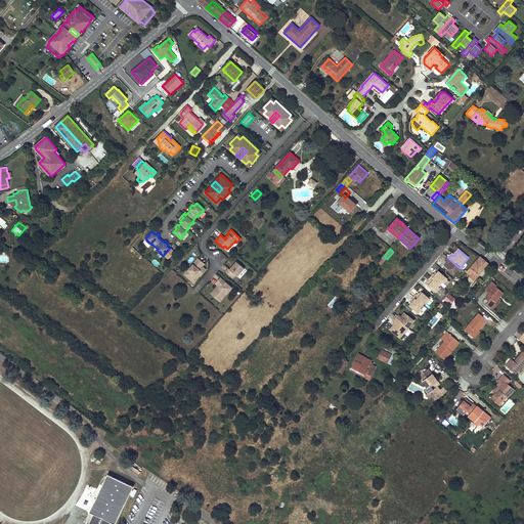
[(465,273),(474,280),(479,275),(489,263),(488,263),(480,256),(465,273)]
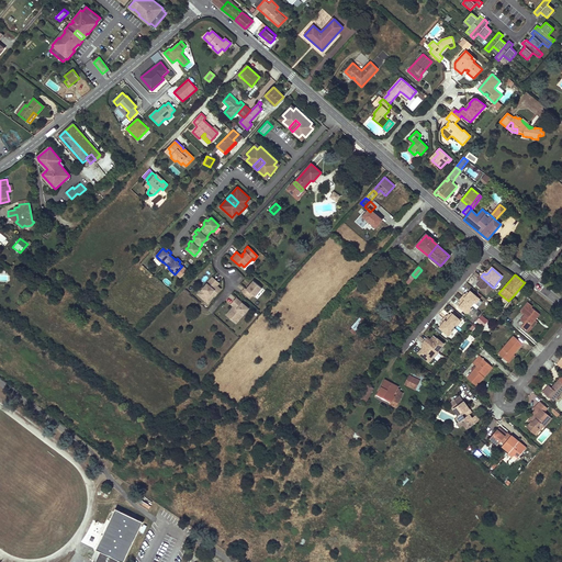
[(493,288),(481,277),(478,280),(480,282),(482,283),(481,284),(482,285),(479,288),(486,294),(493,288)]
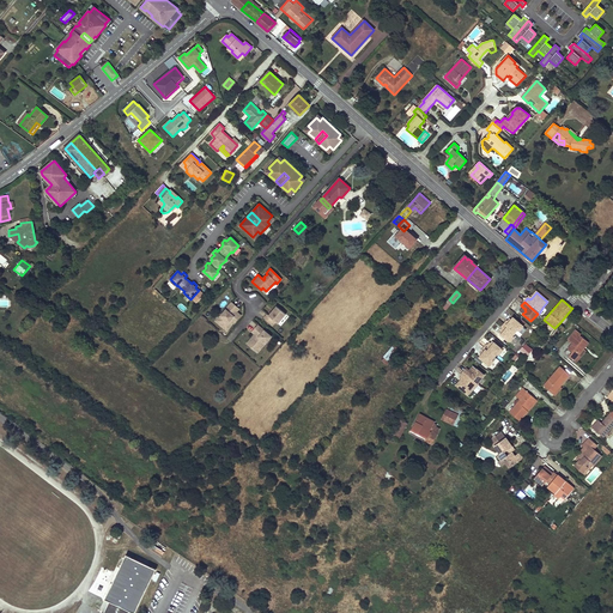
[(240,309),(231,303),(225,310),(226,310),(229,311),(225,315),(222,315),(217,322),(224,328),(231,321),(234,323),(235,323),(241,315),(237,313),(240,309)]
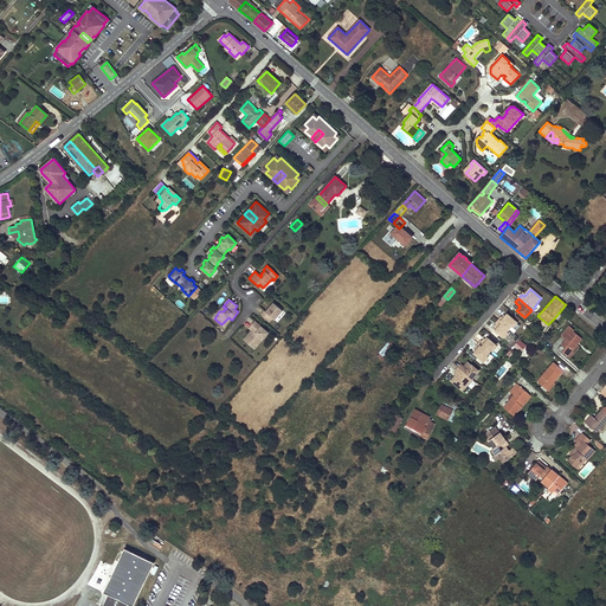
[(283,311),(274,303),(265,311),(264,311),(262,315),(268,321),(271,317),(272,318),(275,321),(283,311)]
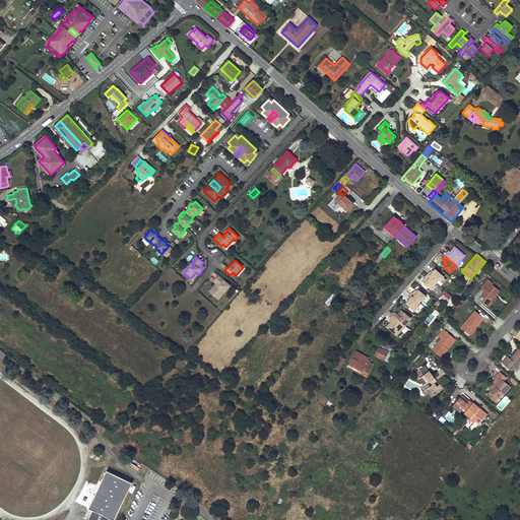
[(444,277),(436,269),(434,271),(433,273),(431,272),(429,275),(437,282),(439,280),(441,281),(444,277)]
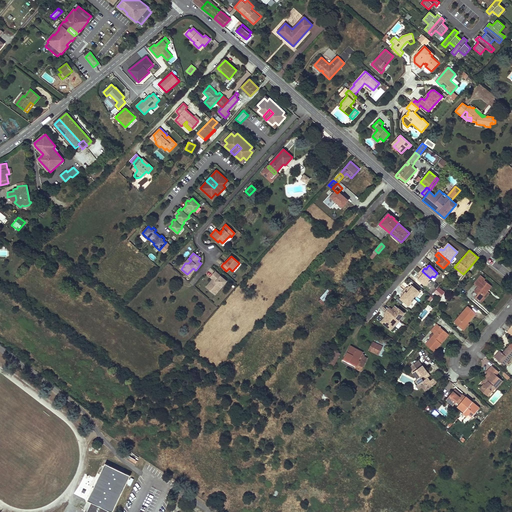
[(195,270),(193,268),(187,274),(190,276),(195,270)]
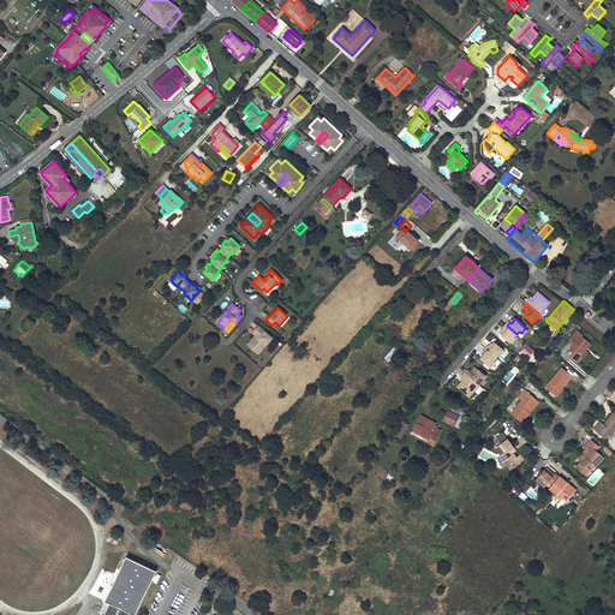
[(517,334),(507,326),(503,328),(506,330),(503,333),(501,335),(512,344),(517,339),(514,336),(517,334)]
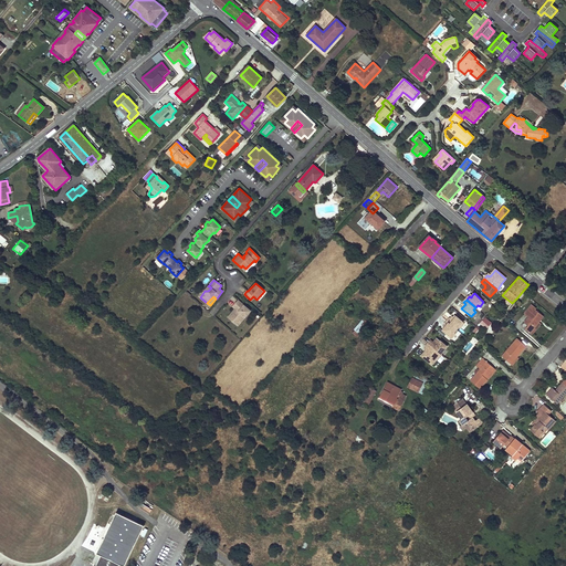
[(251,311),(239,301),(233,306),(236,308),(237,310),(236,311),(234,310),(229,317),(237,324),(242,317),(244,320),(251,311)]
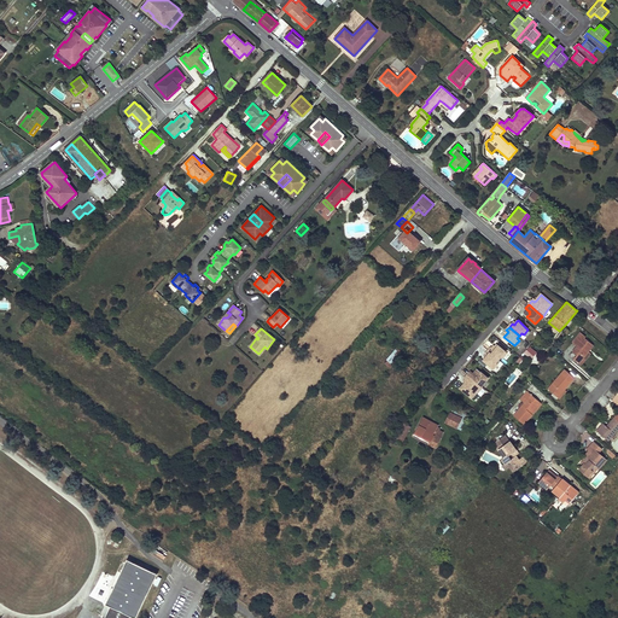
[(573,359),(578,363),(588,351),(593,345),(584,338),(586,337),(581,332),(572,343),(577,347),(572,353),(577,355),(573,359)]
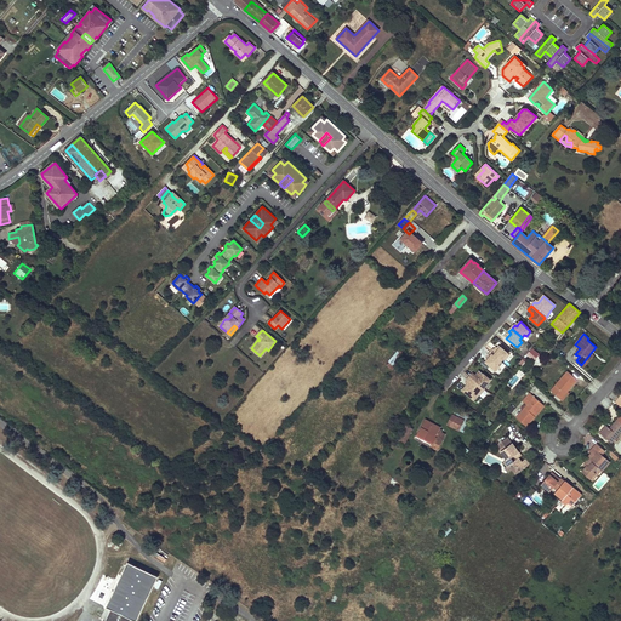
[(510,354),(500,346),(497,348),(496,351),(494,348),(491,352),(501,362),(503,358),(506,360),(510,354)]
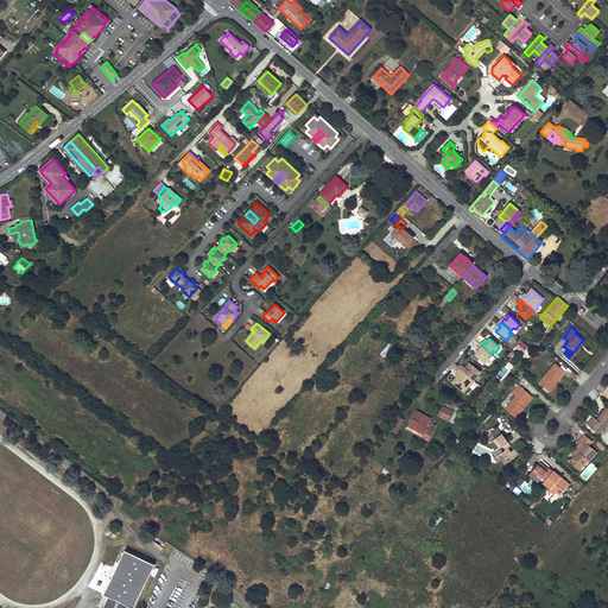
[(515,348),(524,353),(529,346),(520,340),(515,348)]
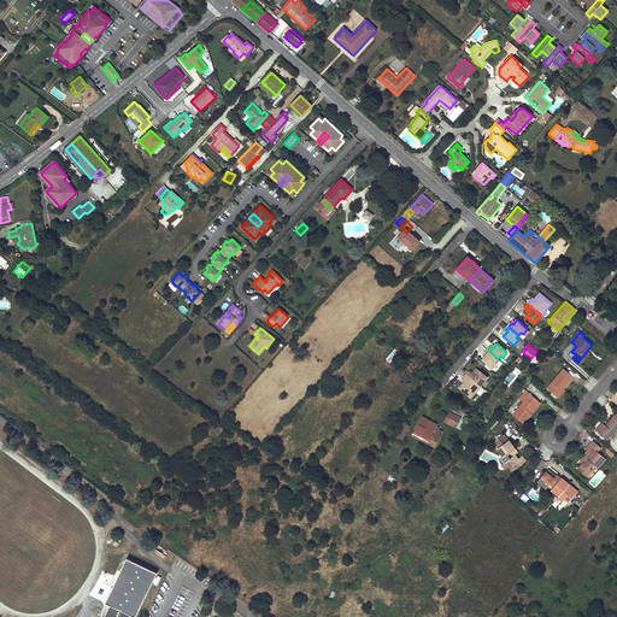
[(397,347),(386,358),(392,363),(401,353),(397,347)]
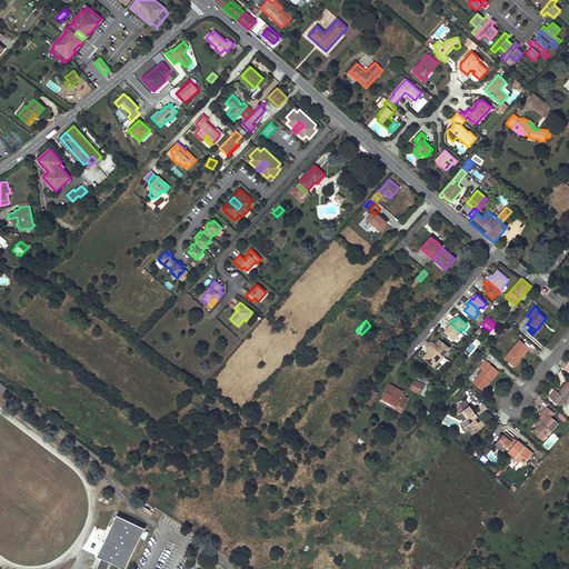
[(459,331),(450,322),(447,326),(449,328),(447,329),(446,331),(455,340),(459,335),(457,333),(459,331)]
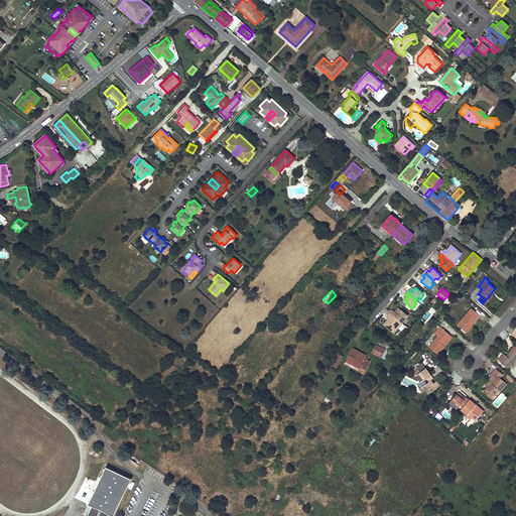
[(483,303),(486,304),(494,295),(491,293),(483,303)]
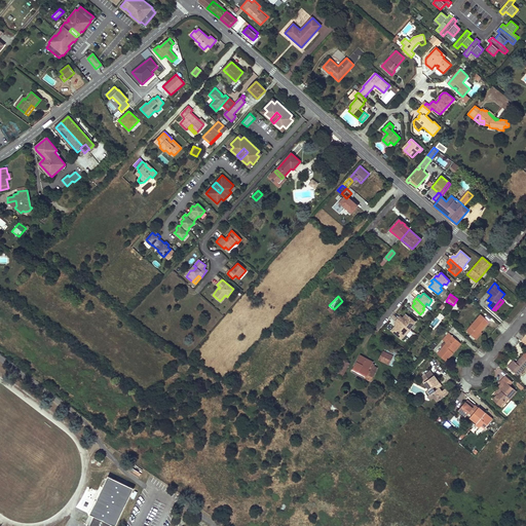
[(466,331),(471,335),(475,338),(481,331),(489,322),(481,314),(466,331)]
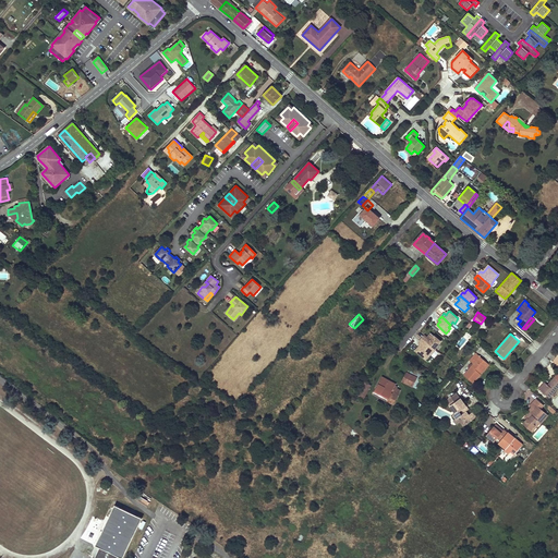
[(425,335),(423,338),(435,349),(441,341),(434,335),(432,338),(431,337),(429,338),(428,337),(425,335)]
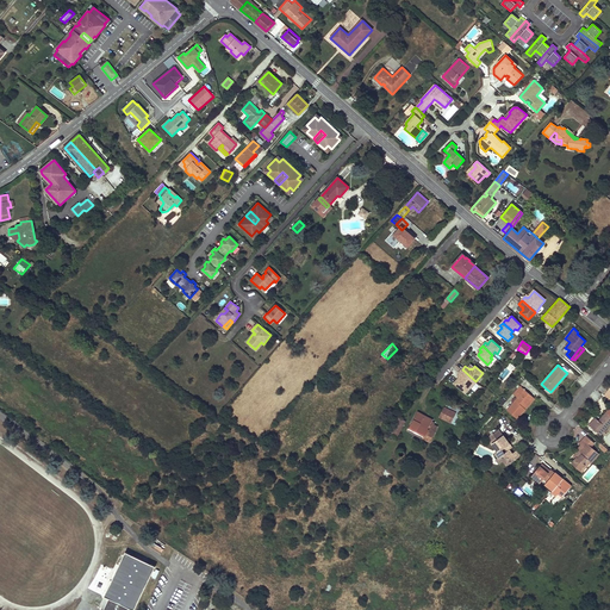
[(475,381),(462,369),(459,373),(460,374),(461,375),(460,378),(454,384),(466,393),(471,386),(472,387),(477,381),(475,381)]
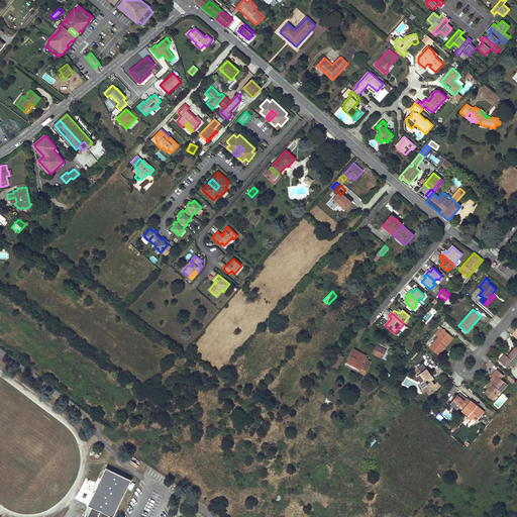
[(430,347),(438,355),(445,346),(443,345),(451,336),(441,327),(435,334),(439,337),(430,347)]
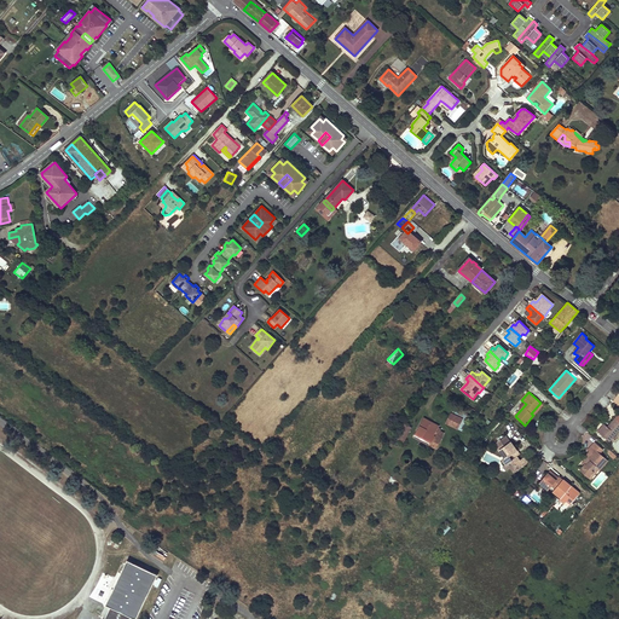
[(531,414),(533,415),(543,405),(541,403),(531,414)]
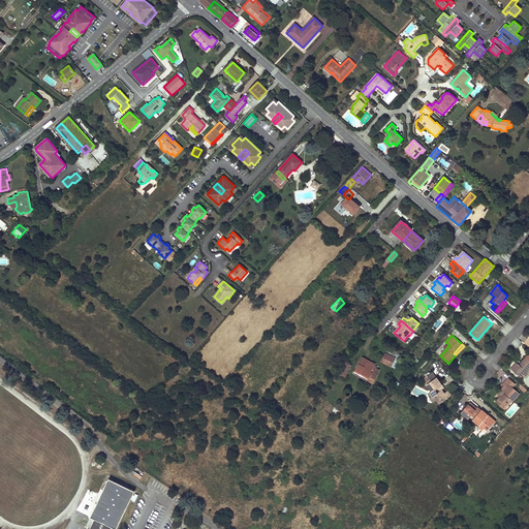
[(381,362),(386,365),(391,355),(385,352),(381,362)]
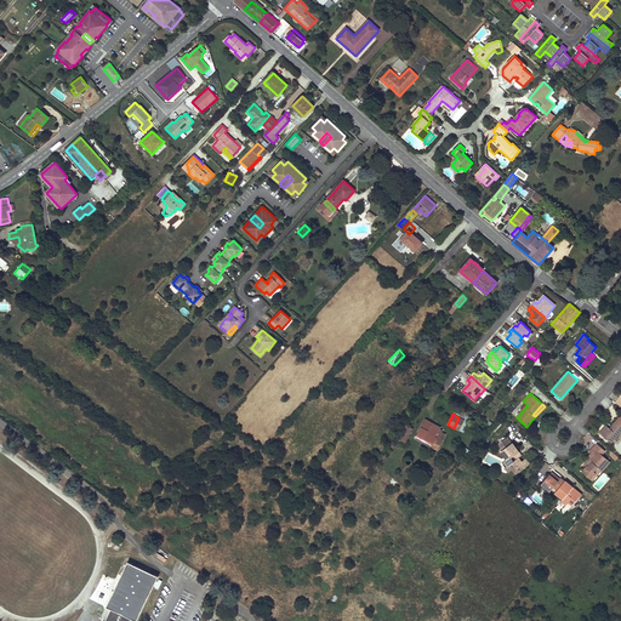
[(454,428),(460,431),(465,420),(459,417),(454,428)]
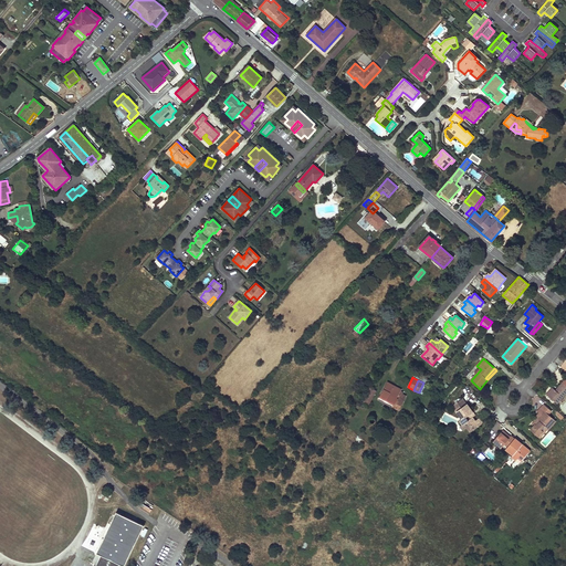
[(384,389),(390,392),(394,386),(387,383),(384,389)]
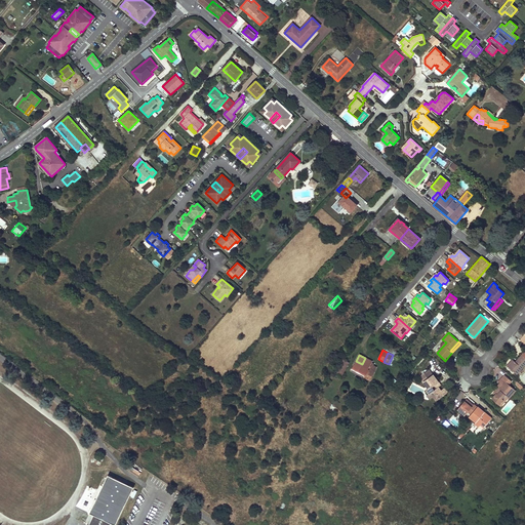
[(507,366),(517,375),(524,365),(524,357),(522,355),(516,362),(513,360),(507,366)]
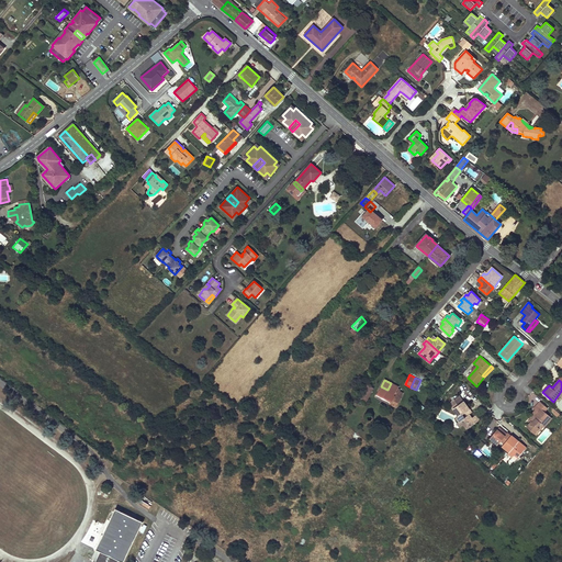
[(375,396),(396,407),(404,393),(400,391),(400,390),(398,389),(398,388),(391,383),(388,390),(381,386),(375,396)]
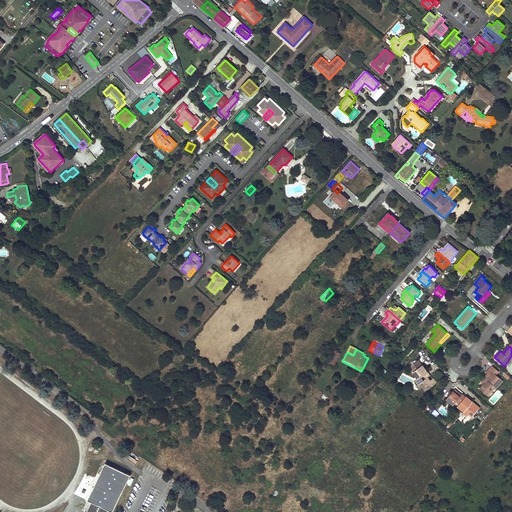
[(326,364),(332,368),(341,353),(335,350),(328,363),(327,363),(326,364)]
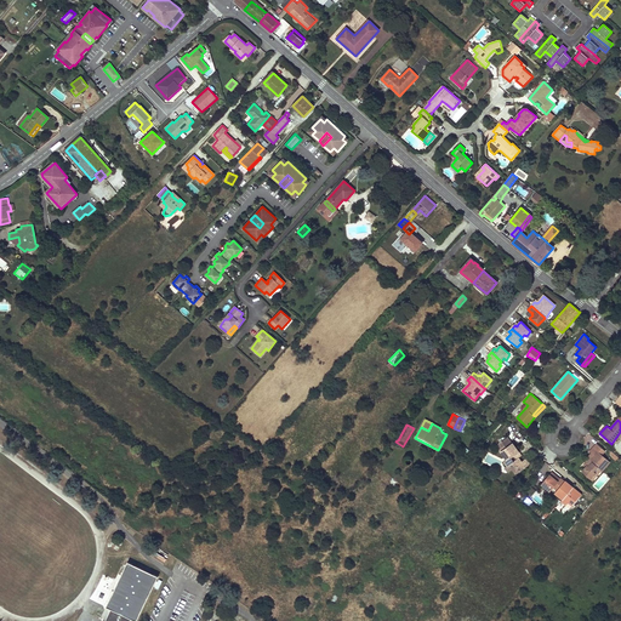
[(503,462),(507,466),(507,467),(510,466),(512,469),(516,474),(525,467),(522,462),(518,459),(517,459),(514,456),(519,453),(512,443),(512,444),(507,438),(496,445),(501,453),(501,451),(507,460),(503,462)]
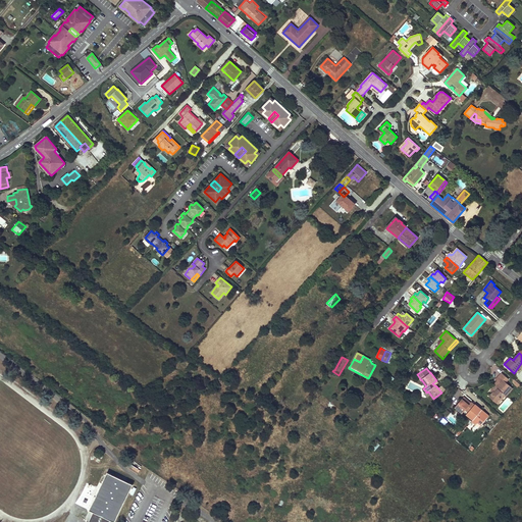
[(489,397),(497,403),(501,398),(499,397),(502,393),(506,396),(513,388),(506,382),(509,379),(502,373),(497,380),(498,381),(499,382),(497,384),(491,390),(493,392),(489,397)]
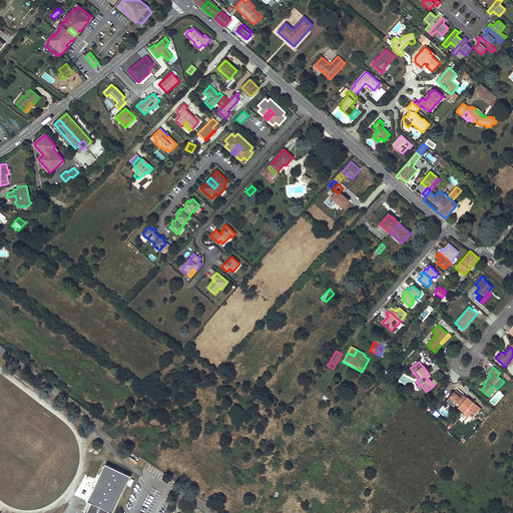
[(492,391),(488,396),(490,397),(497,389),(493,386),(490,390),(492,391)]
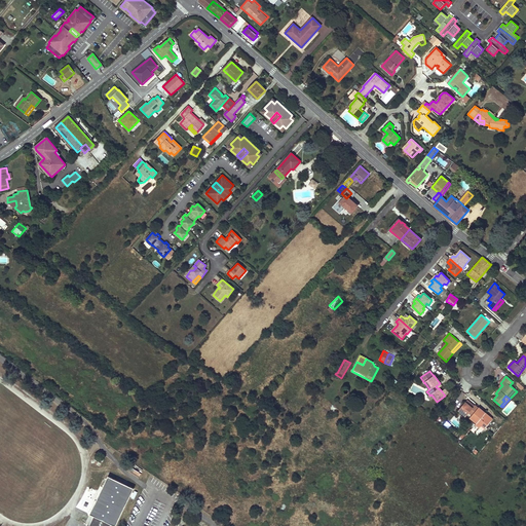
[(458,410),(465,416),(470,413),(473,415),(470,418),(477,423),(478,422),(482,425),(485,428),(491,421),(484,415),(485,413),(479,407),(478,408),(475,405),(474,406),(473,408),(465,402),(458,410)]
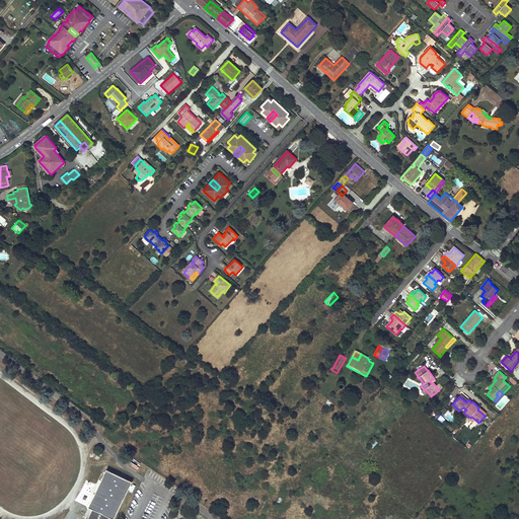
[(115,518),(133,480),(106,468),(89,507),(93,509),(109,516),(115,518)]
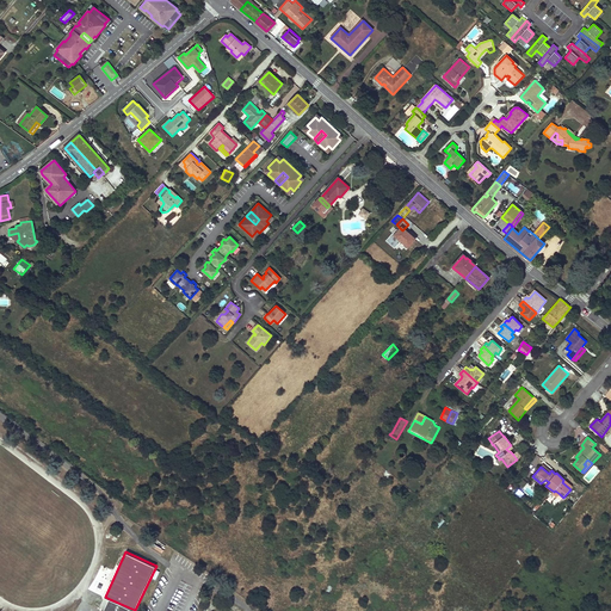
[(128,610),(129,608),(110,599),(104,610),(128,610)]
